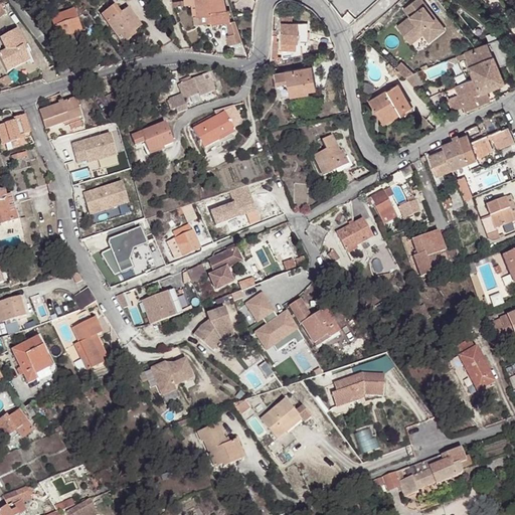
[(194,4),(195,13),(210,13),(211,22),(225,21),(228,21),(227,10),(225,10),(221,0),(182,0),(183,1),(173,2),(173,7),(183,6),(194,4)]
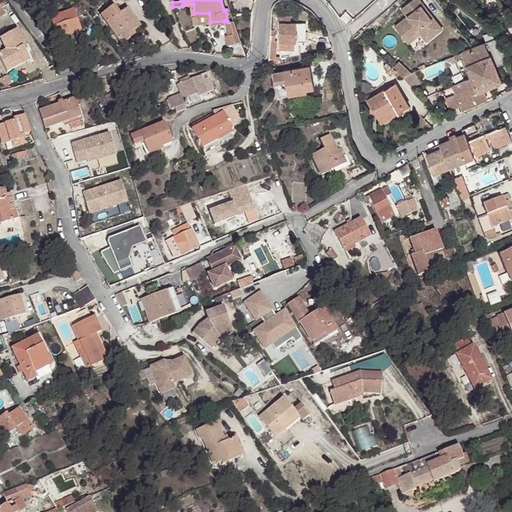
[(412,27),(416,32),(422,39),(437,26),(416,0),(404,0),(396,7),(403,15),(390,26),(401,39),(412,31),(410,29),(412,27)]
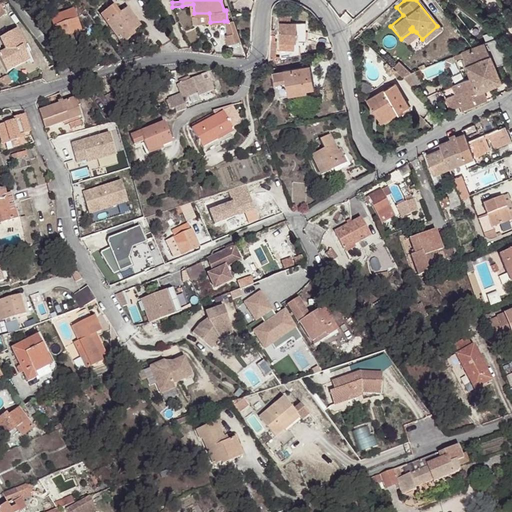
[(129,35),(141,26),(128,9),(120,14),(114,5),(102,14),(108,23),(123,44),(132,38),(129,35)]
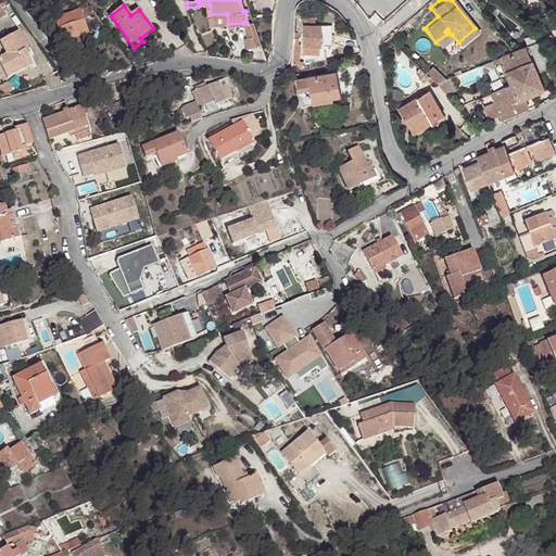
[(84,13),(57,22),(63,41),(89,34),(84,13)]
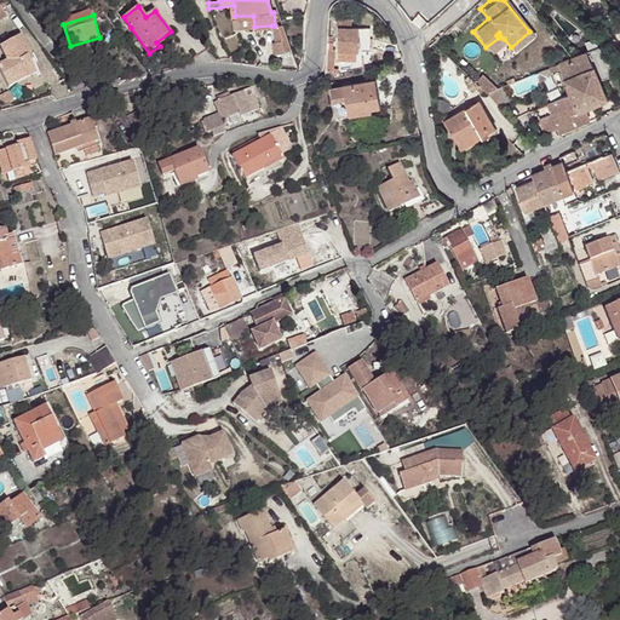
[(235,16),(235,28),(254,27),(253,16),(235,16)]
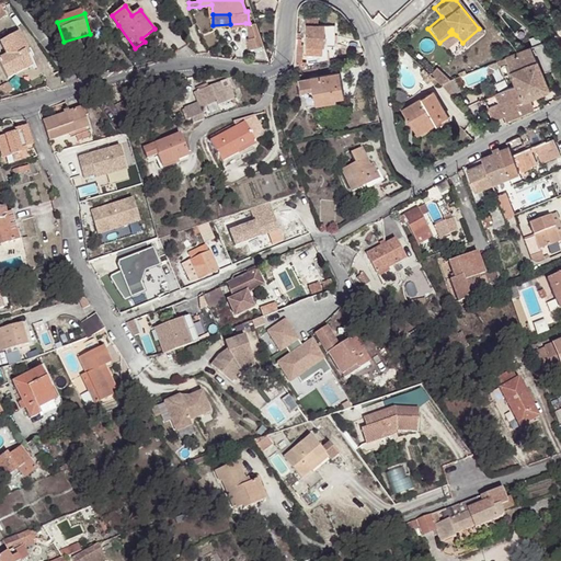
[(317,20),(305,20),(307,54),(321,54),(321,47),(334,46),(333,25),(317,25),(317,20)]
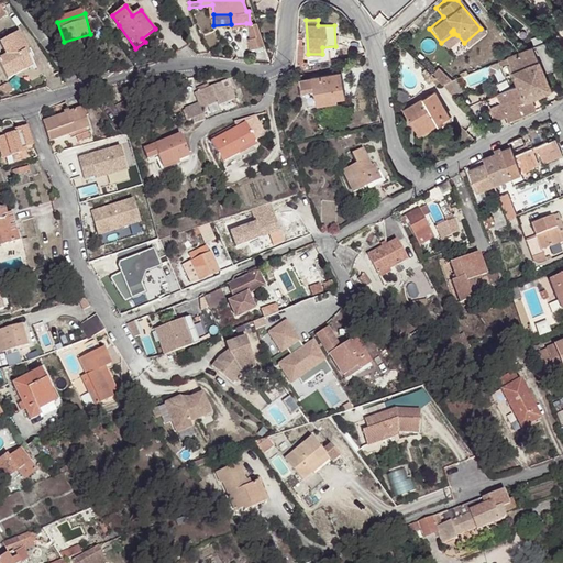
[(251,37),(247,39),(251,50),(264,45),(260,34),(255,23),(250,23),(246,23),(251,37)]
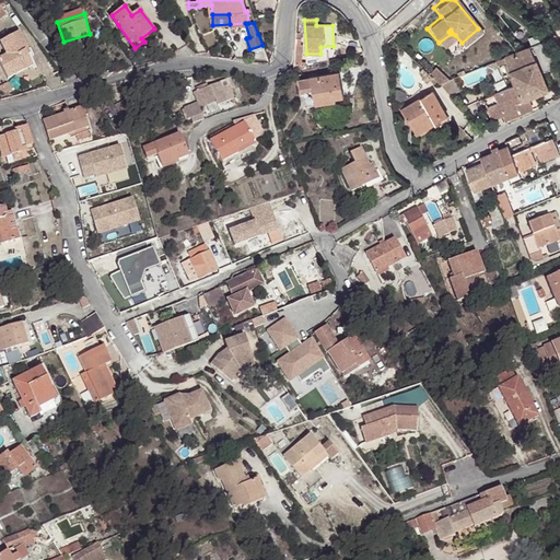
[(156,33),(154,28),(141,38),(144,42),(156,33)]
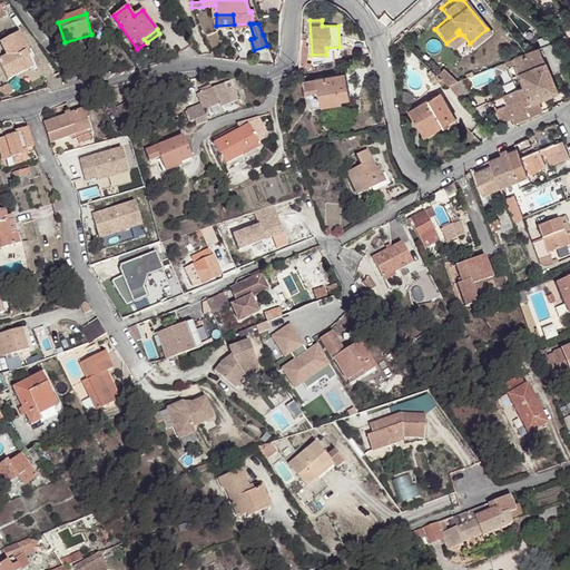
[(450,47),(463,36),(459,30),(457,32),(459,35),(446,43),(450,47)]
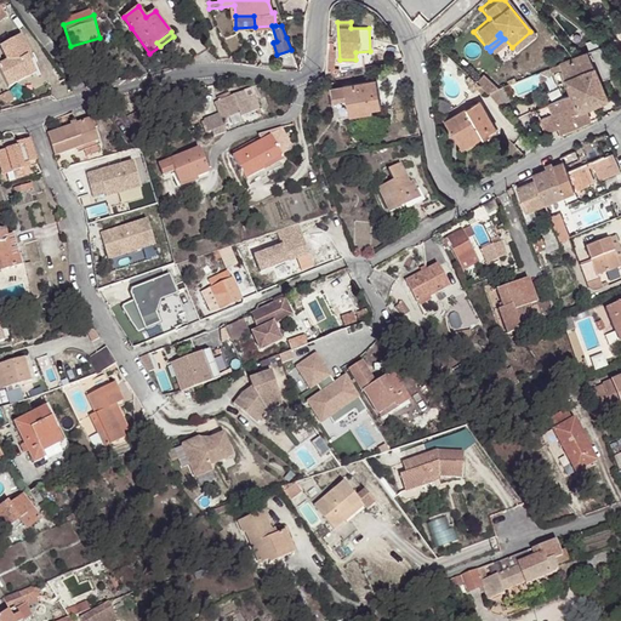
[(29,56),(33,53),(22,34),(3,45),(10,60),(0,66),(9,80),(24,73),(27,78),(38,72),(32,61),(29,56)]
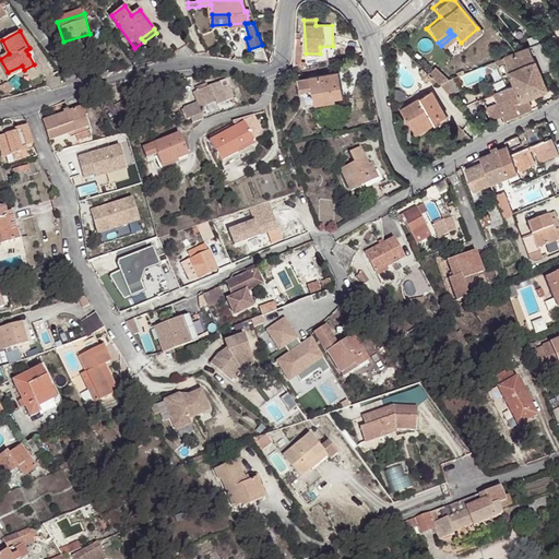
[(515,52),(533,97),(545,92),(538,75),(554,70),(549,57),(539,45),(527,47),(515,51),(515,52)]
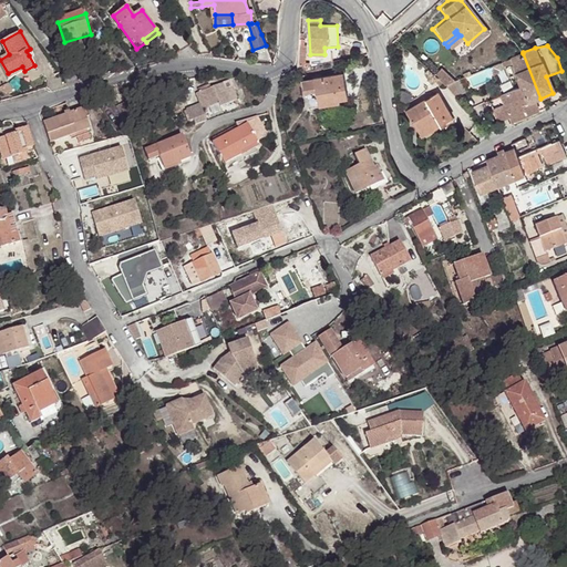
[(533,102),(540,99),(523,53),(487,68),(491,76),(505,71),(507,78),(515,74),(521,88),(527,104),(533,102)]
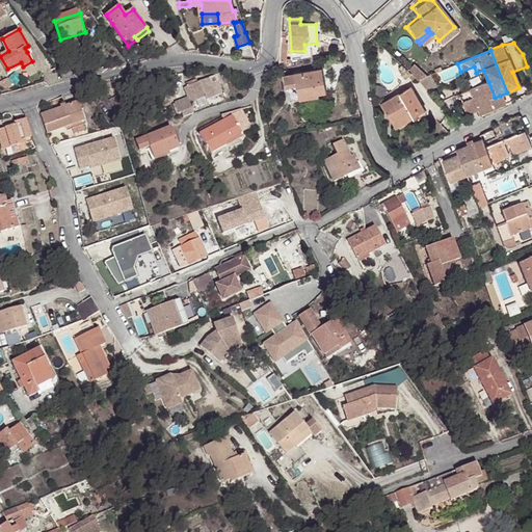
[(10,74),(23,67),(21,62),(7,69),(10,74)]
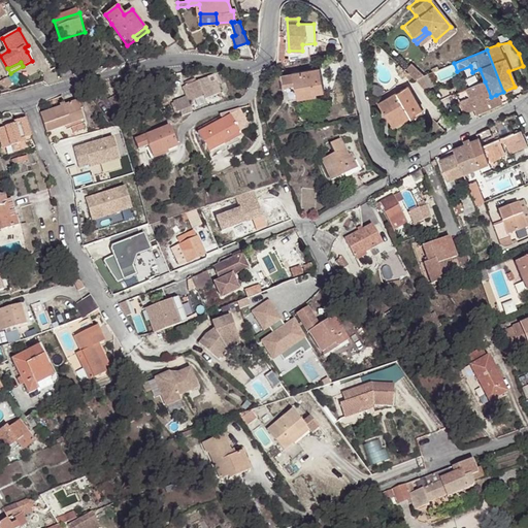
[(410,63),(403,70),(414,78),(420,76),(423,75),(410,63)]
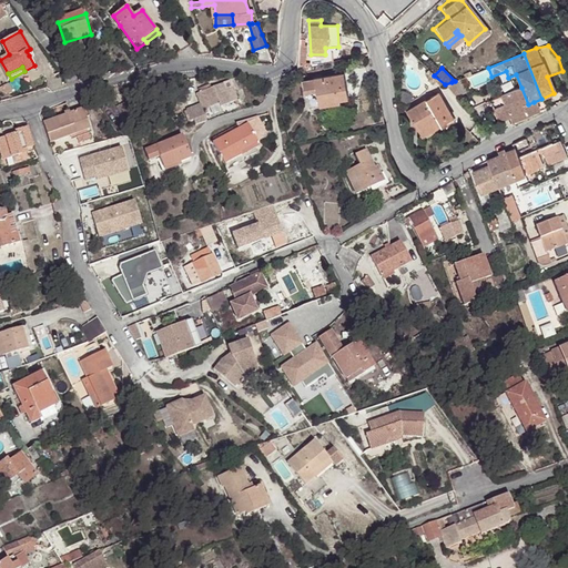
[(337,98),(337,100),(347,98),(343,74),(313,79),(303,81),(305,93),(315,91),(317,102),(337,98)]
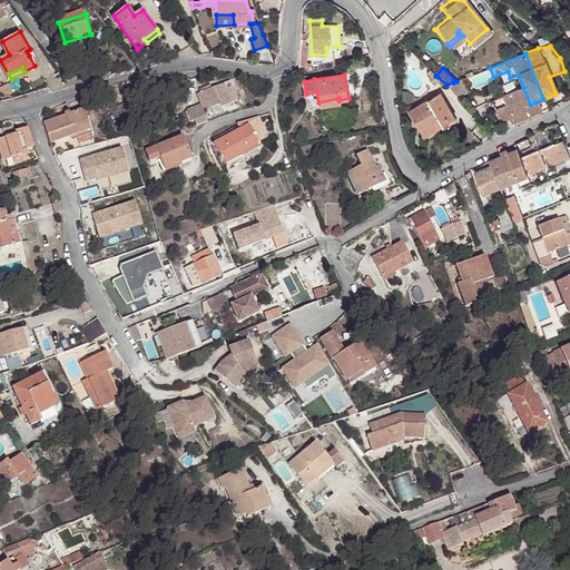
[(457,81),(453,82),(459,96),(468,91),(463,78),(457,81)]
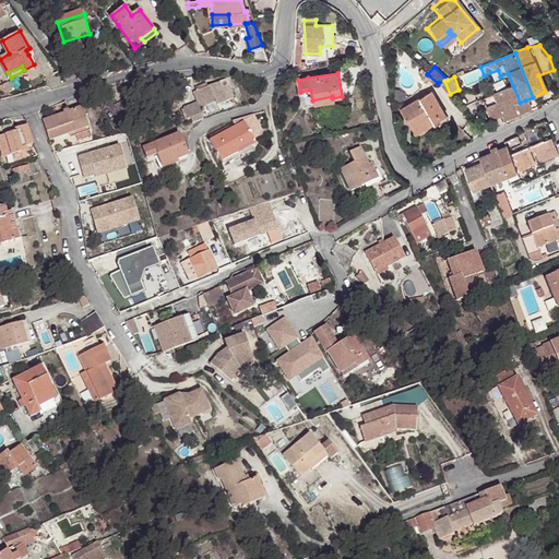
[(190,86),(195,99),(181,105),(186,117),(189,116),(191,120),(202,118),(198,106),(205,103),(206,106),(223,100),(216,90),(212,91),(209,83),(200,86),(198,84),(190,86)]
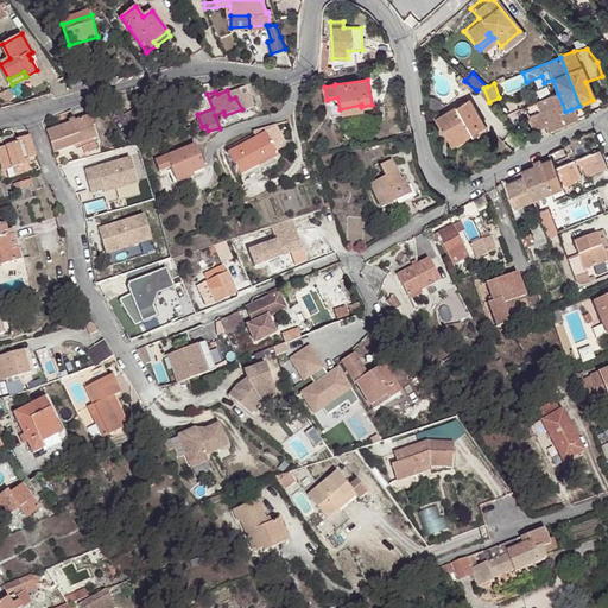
[(235,97),(242,109),(253,105),(248,93),(235,97)]
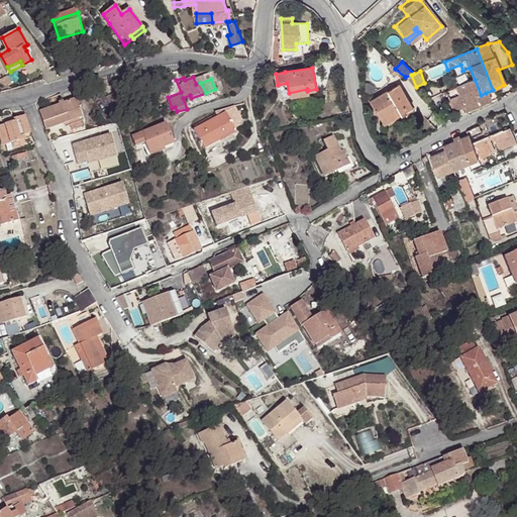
[(491,103),(486,93),(481,95),(475,80),(456,87),(460,96),(449,100),(454,113),(466,109),(468,113),(491,103)]
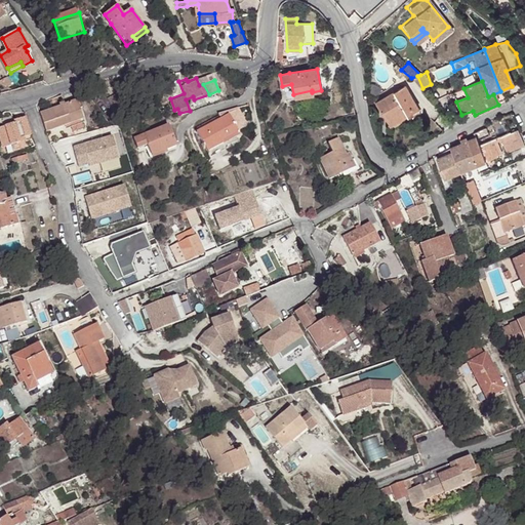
[(406,115),(412,111),(404,98),(409,95),(403,86),(373,106),(388,130),(407,118),(406,115)]
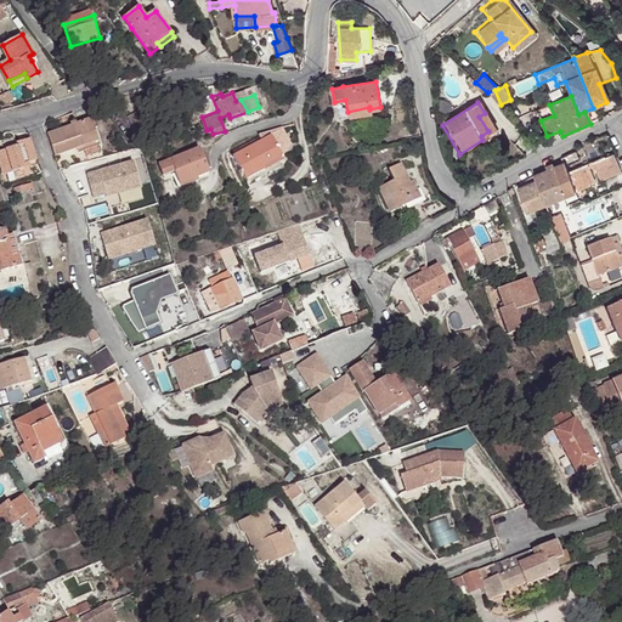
[(135,133),(147,126),(140,111),(128,117),(135,133)]
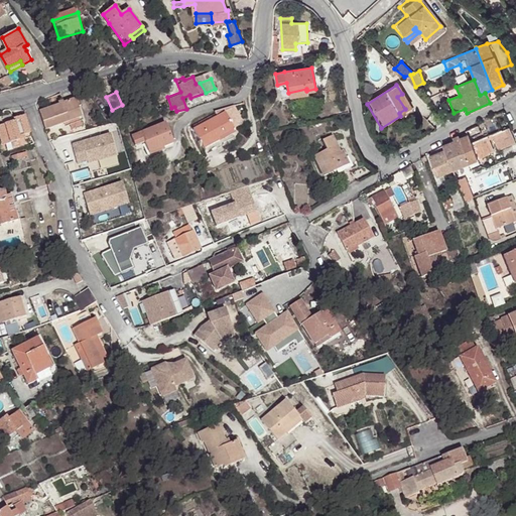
[(397,97),(405,109),(410,106),(402,94),(397,97)]
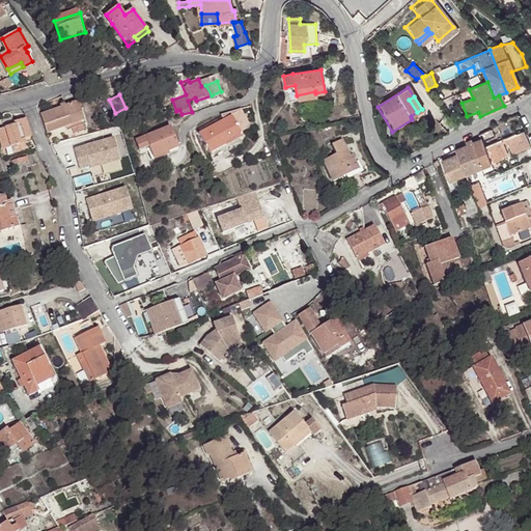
[(37,114),(42,134),(66,129),(80,126),(76,106),(37,114)]
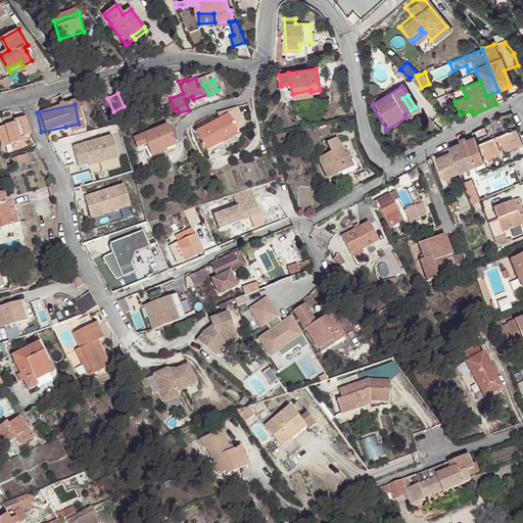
[(244,119),(237,105),(218,111),(221,117),(196,129),(206,148),(222,141),(221,138),(238,129),(237,128),(241,126),(238,122),(244,119)]
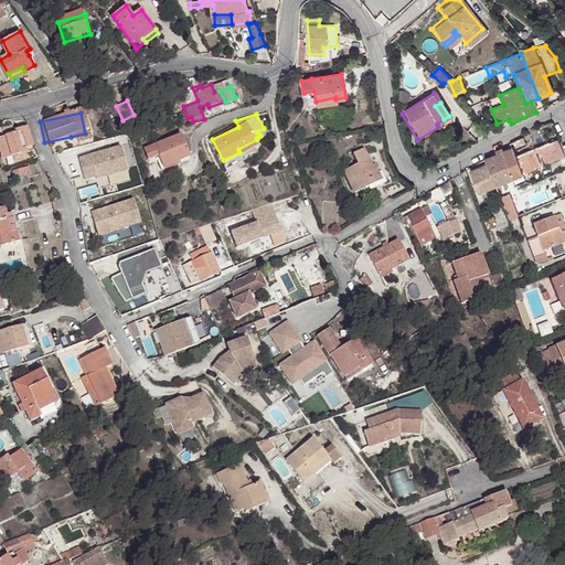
[(16,148),(27,146),(22,126),(8,129),(9,132),(2,134),(0,134),(0,156),(16,153),(16,148)]
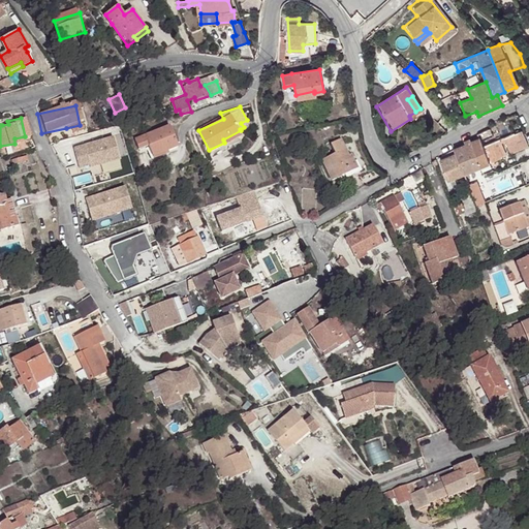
[(164,147),(165,149),(177,146),(169,124),(133,137),(137,148),(148,144),(150,152),(164,147)]
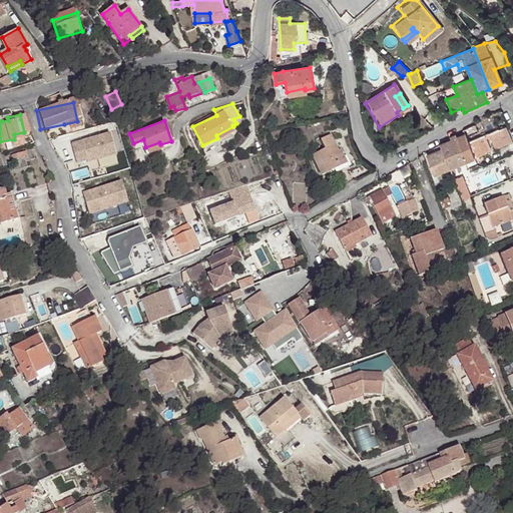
[(474,126),(461,132),(464,138),(465,140),(466,140),(477,135),(474,126)]
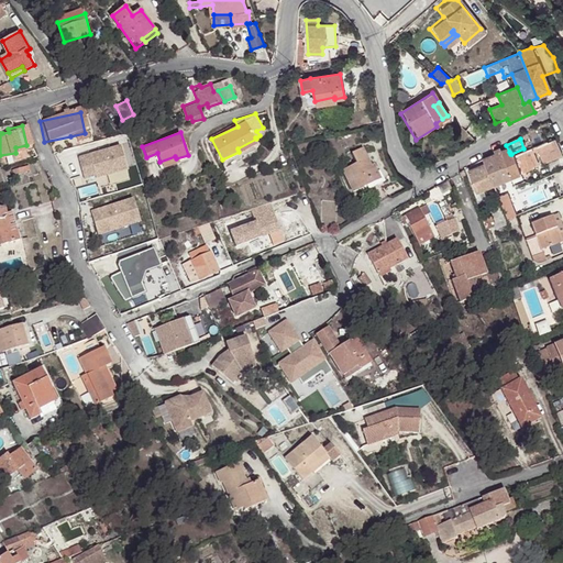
[(122,144),(78,157),(85,179),(129,167),(122,144)]
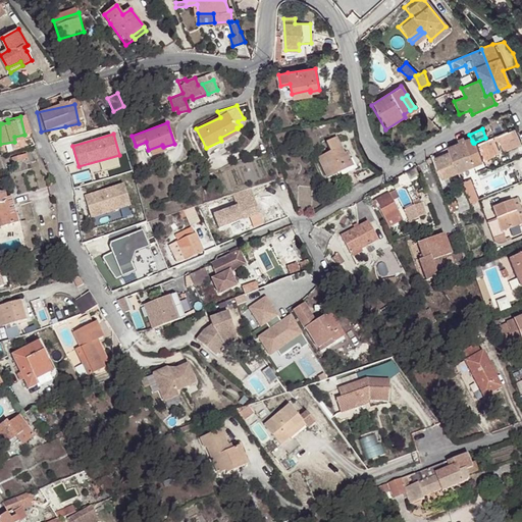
[(504,154),(521,148),(517,135),(509,138),(507,135),(498,139),(504,154)]
